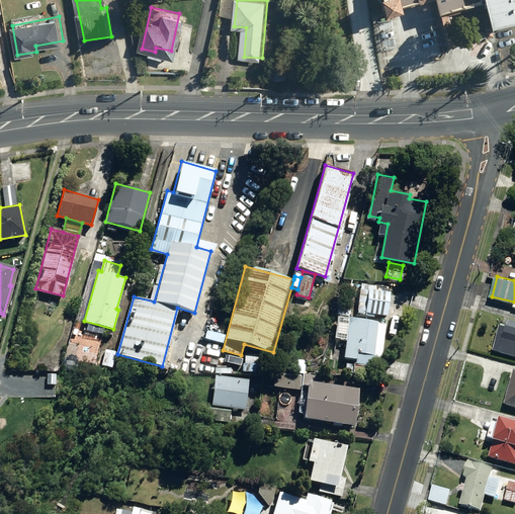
[(367,312),(389,314),(391,288),(370,286),(367,312)]
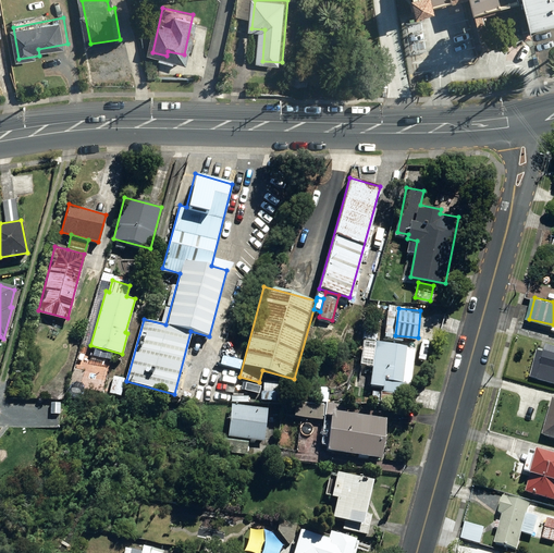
[(307,349),(328,349),(329,341),(307,341),(307,349)]
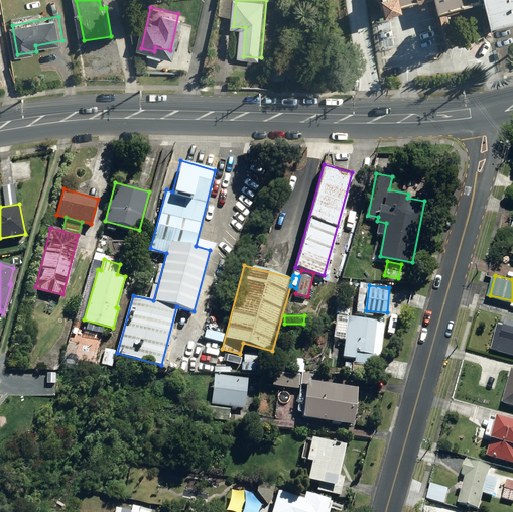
[(358,362),(374,363),(375,354),(373,354),(377,320),(347,315),(342,355),(359,357),(358,362)]
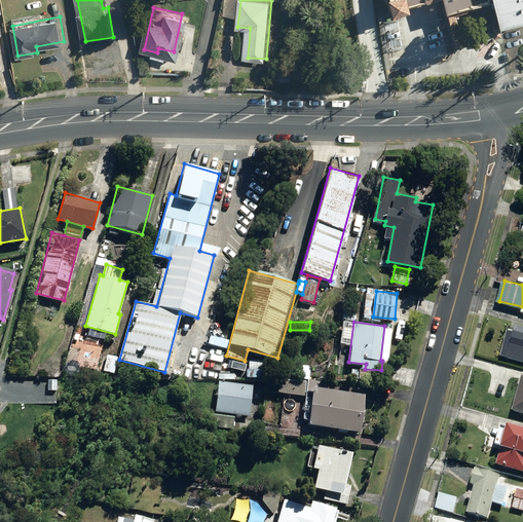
[(502,355),(522,359),(522,325),(518,324),(516,331),(509,330),(502,355)]
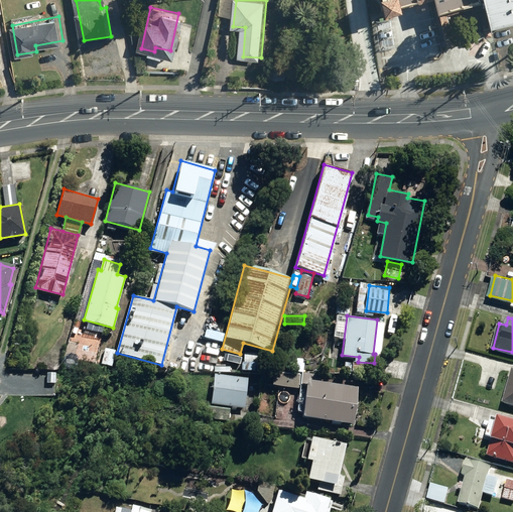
[(79,354),(94,358),(96,349),(81,346),(79,354)]
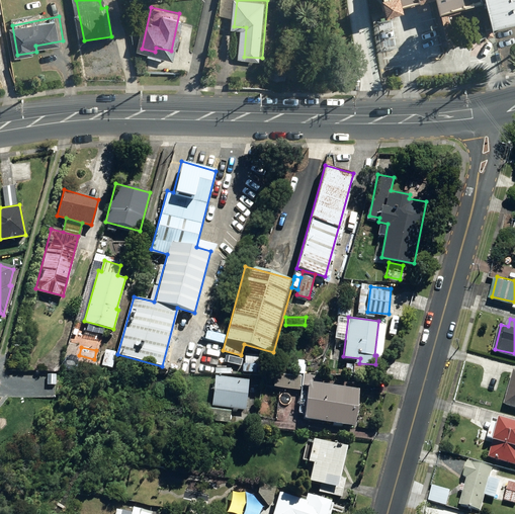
[(102,362),(112,365),(116,350),(106,347),(102,362)]
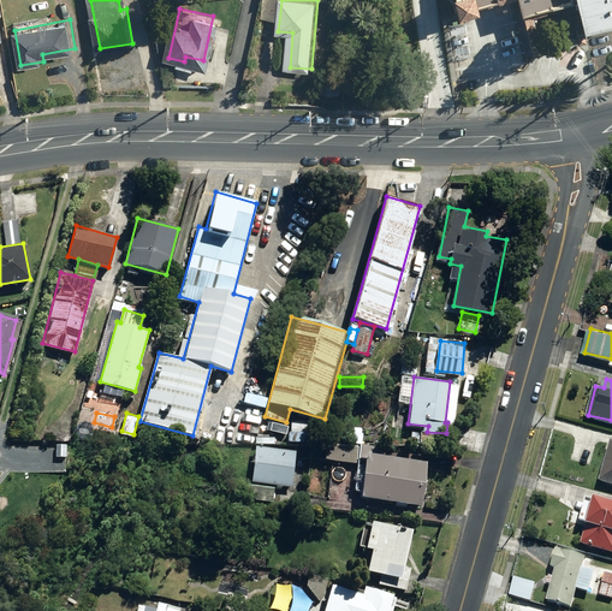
[(330,439),(339,439),(339,429),(330,428),(330,439)]
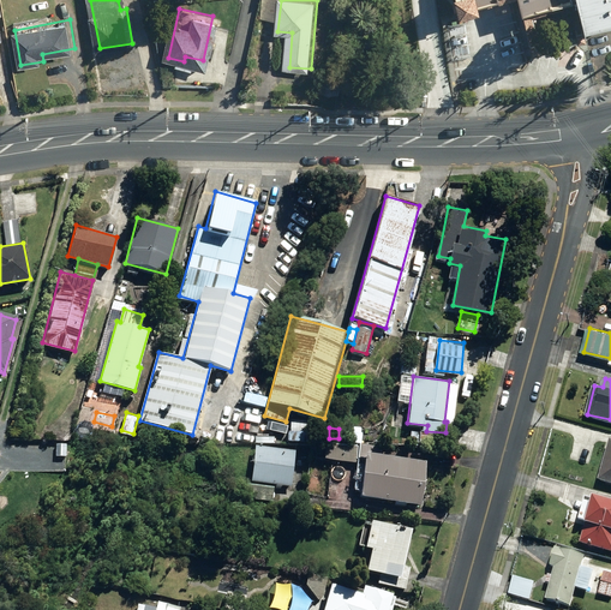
[(411,442),(420,442),(421,430),(412,429),(411,442)]
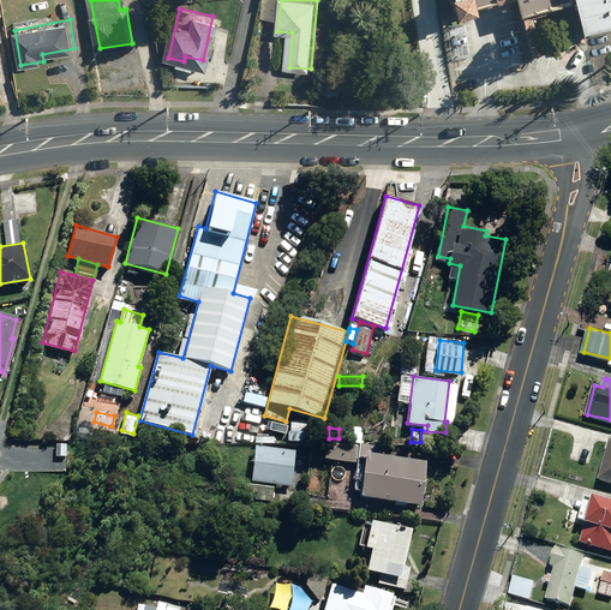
[(361,496),(421,503),(426,460),(382,455),(383,444),(327,443),(325,456),(365,460),(361,496)]
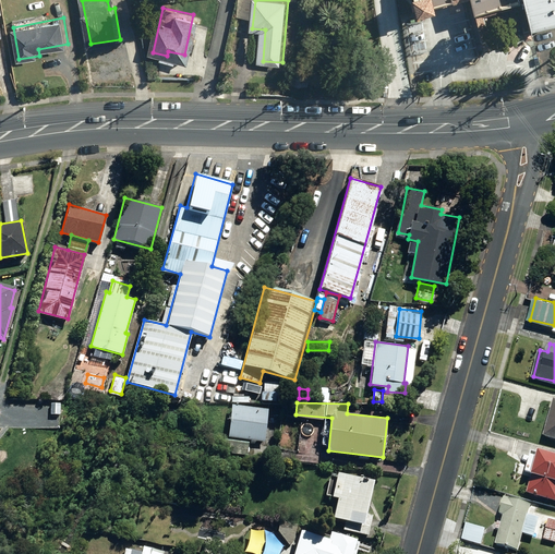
[(229,436),(265,440),(268,407),(232,404),(229,436)]
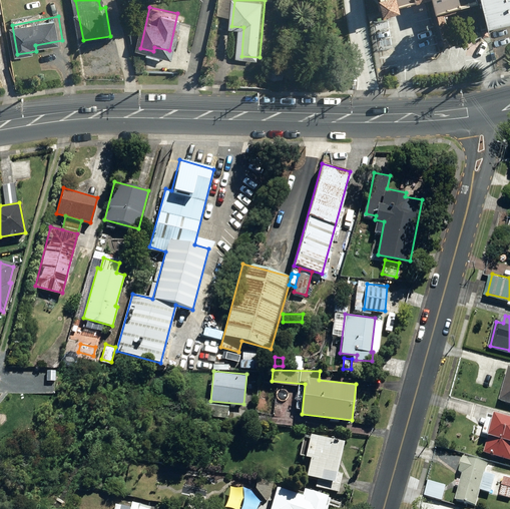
[(501,399),(509,401),(509,372),(501,399)]
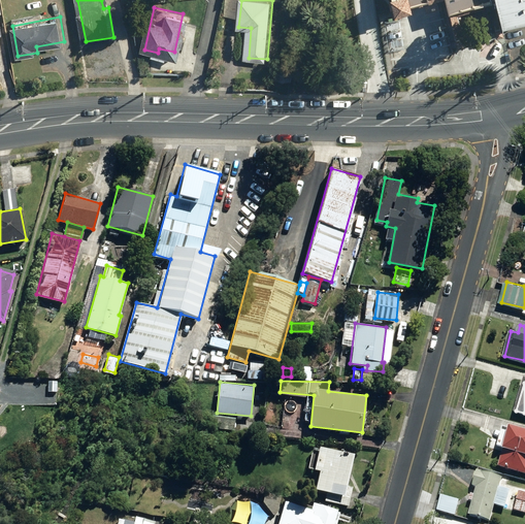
[(209,426),(235,428),(236,416),(210,414),(209,426)]
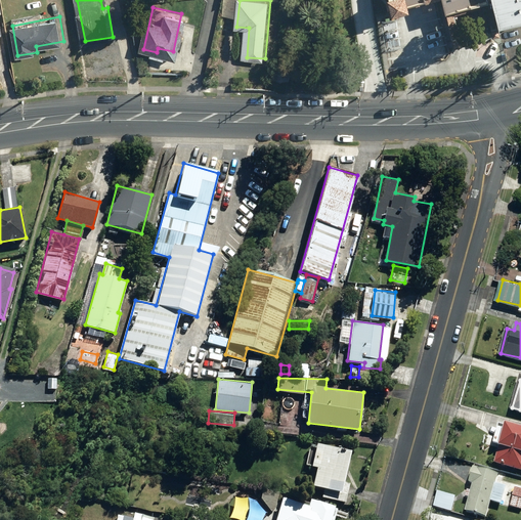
[(496,462),(520,468),(520,426),(507,423),(496,462)]
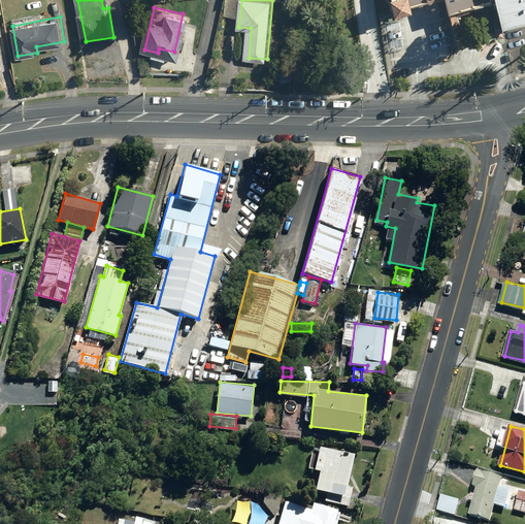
[(325,500),(348,505),(353,487),(347,485),(354,455),(320,447),(314,470),(319,471),(315,491),(327,493),(325,500)]
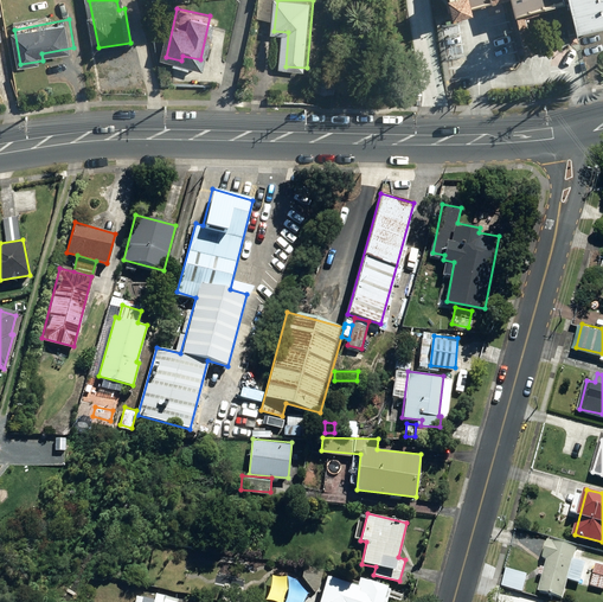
[(541,588),(565,595),(579,546),(551,538),(546,555),(550,556),(541,588)]
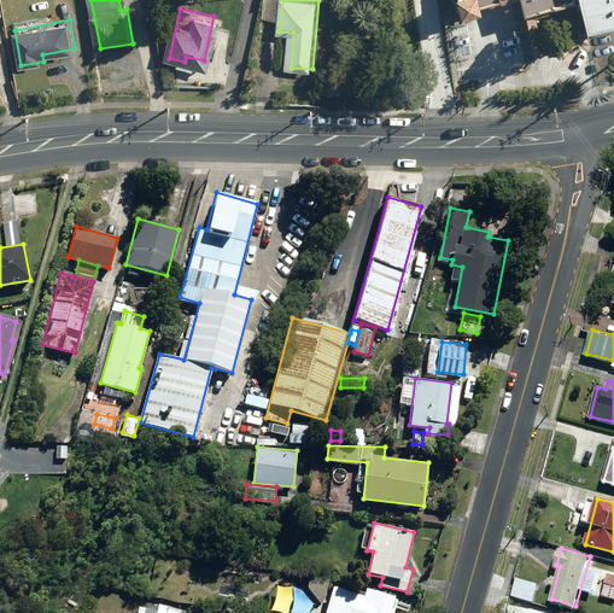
[(513,594),(534,600),(539,582),(518,576),(513,594)]
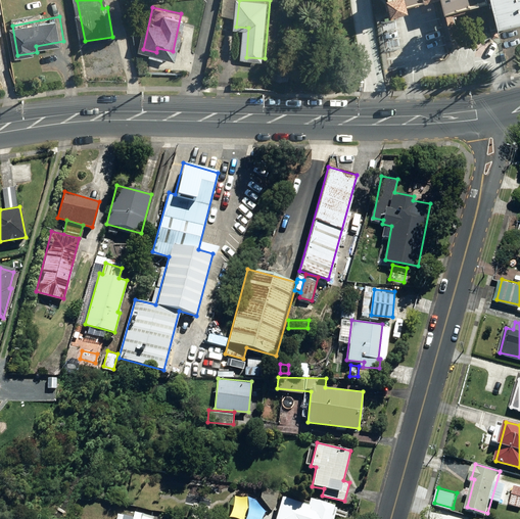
[(274,518),(331,518),(335,505),(311,498),(309,506),(281,498),(274,518)]
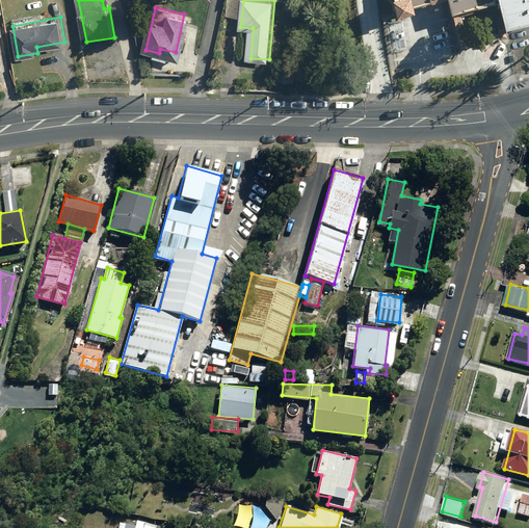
[(197,511),(194,525),(207,527),(210,527),(214,515),(197,511)]
